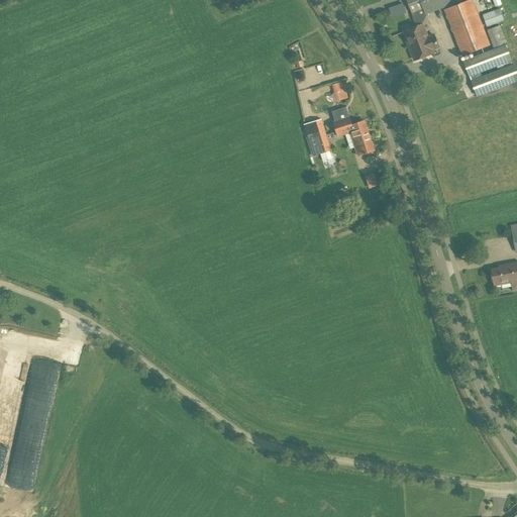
[(425,15),(460,0),(406,0),(412,14),(423,9),(425,15)]
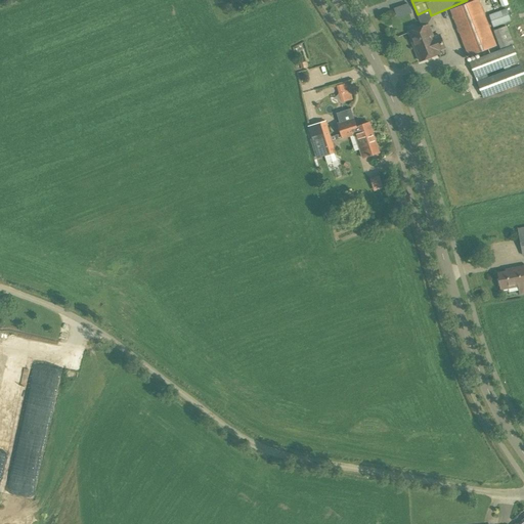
[(492,44),(478,5),(476,1),(450,10),(452,15),(451,15),(467,54),(479,49),(479,51),(493,47),(492,45),(492,44)]
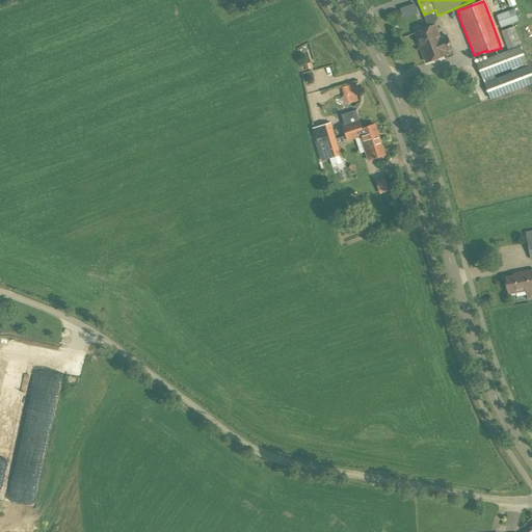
[(519,21),(514,9),(497,15),(502,27),(519,21)]
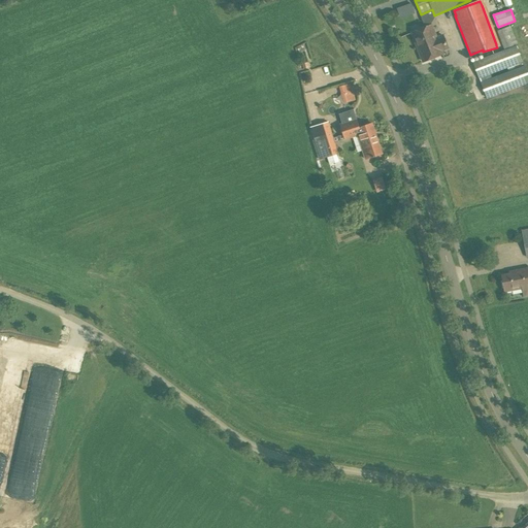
[(436,36),(432,25),(410,33),(423,62),(443,54),(442,52),(450,48),(443,34),(436,36)]
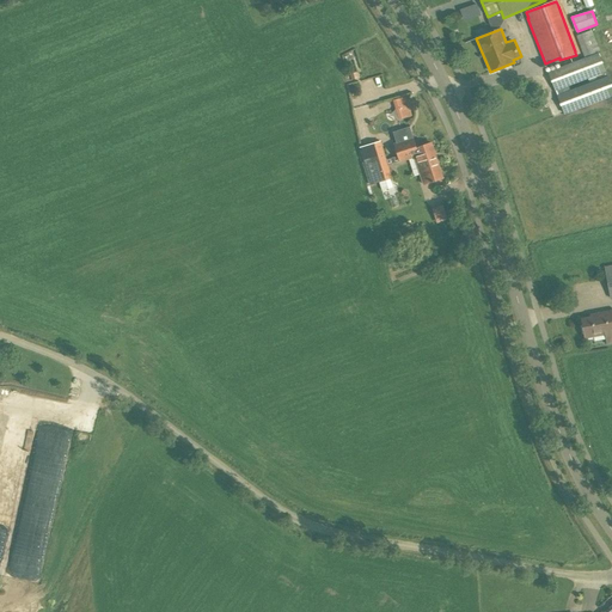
[(576,36),(585,59),(549,72),(556,91),(557,95),(564,115),(611,96),(611,85),(609,75),(569,90),(568,86),(606,72),(599,53),(592,30),(576,36)]
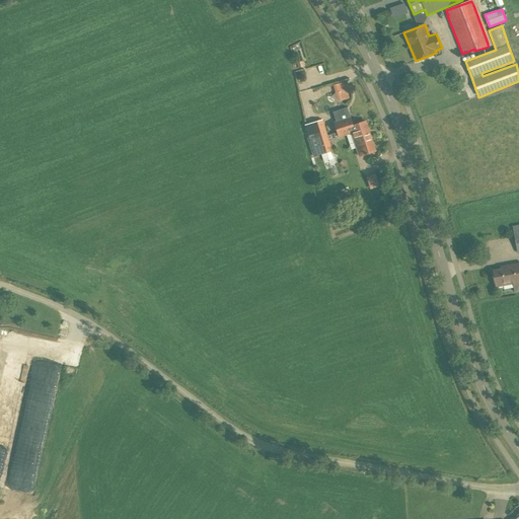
[(359,157),(376,151),(366,121),(353,125),(348,108),(336,113),(339,120),(334,122),(339,138),(352,134),(359,157)]
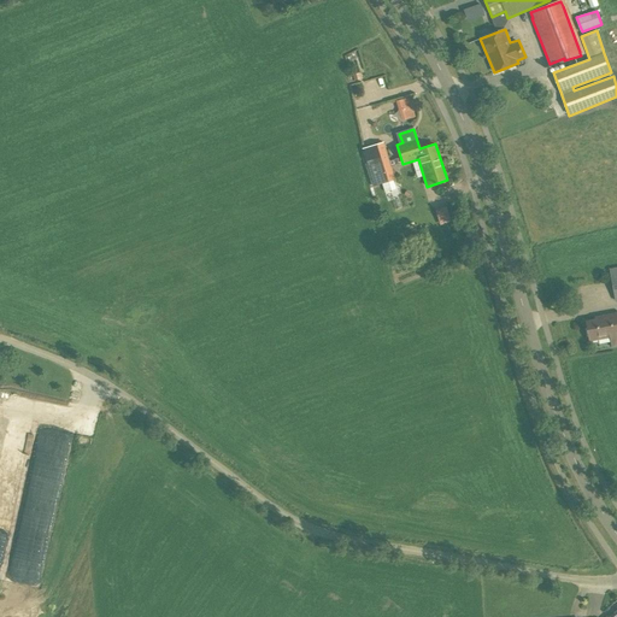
[(382,183),(395,180),(383,142),(371,146),(364,148),(374,182),(381,180),(382,183)]
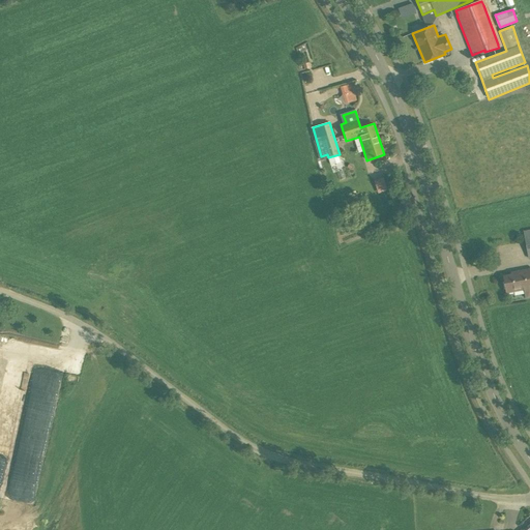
[(379,182),(382,193),(391,190),(389,180),(379,182)]
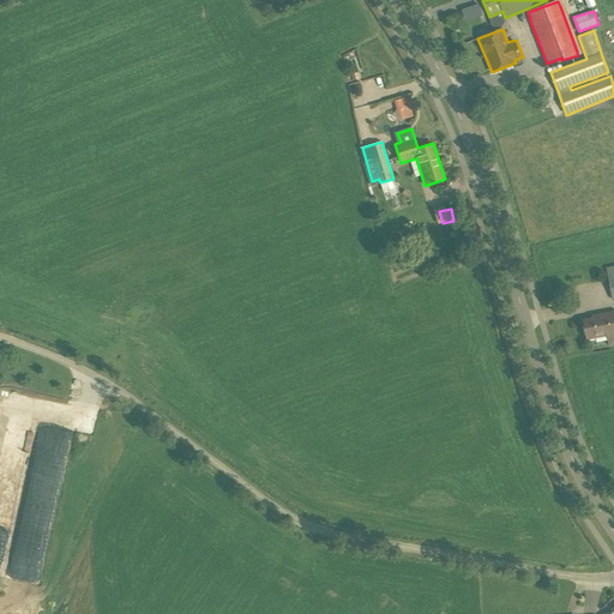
[(595,300),(601,300),(601,295),(585,295),(587,313),(595,312),(595,300)]
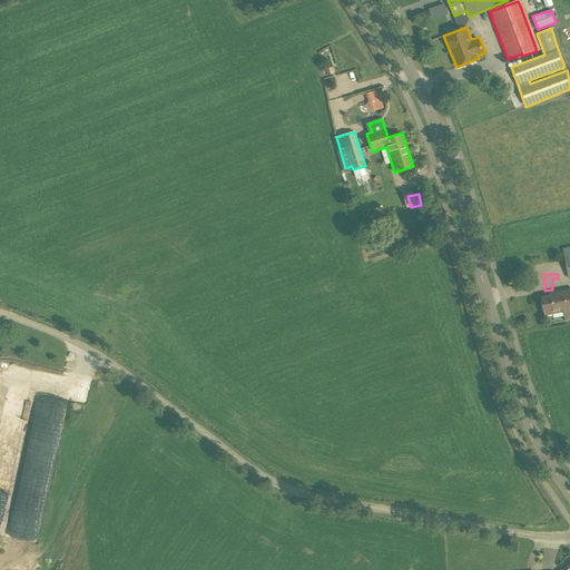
[(569,288),(552,293),(552,294),(542,296),(546,315),(567,312),(568,320),(569,318),(569,288)]
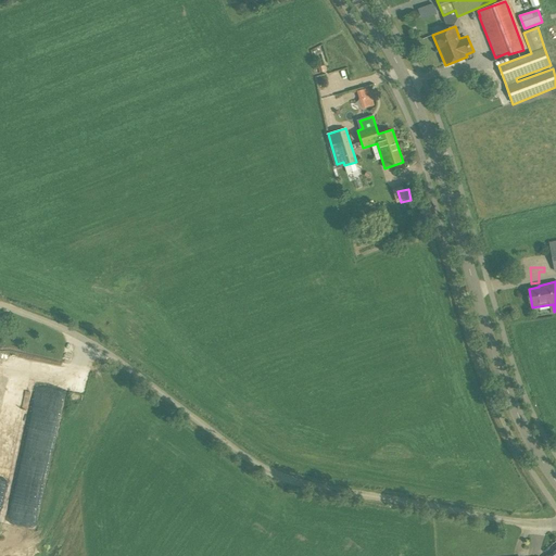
[(83,375),(83,391),(90,391),(91,375),(83,375)]
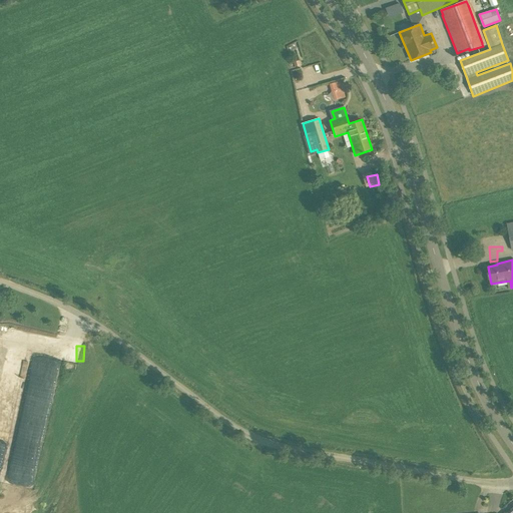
[(0,453),(15,454),(17,391),(0,390),(0,453)]
